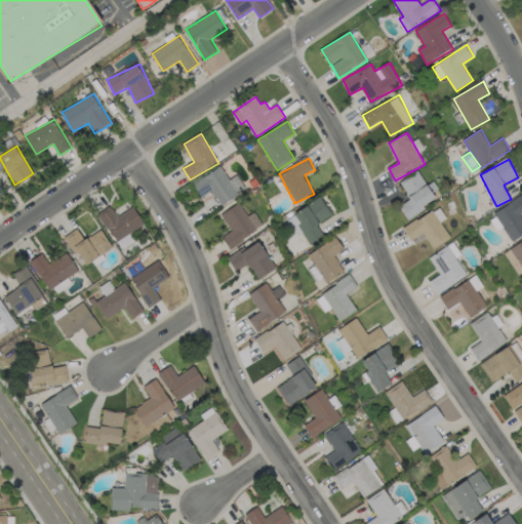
[(202,197),(213,191),(221,205),(247,190),(239,176),(231,182),(223,166),(194,184),(202,197)]
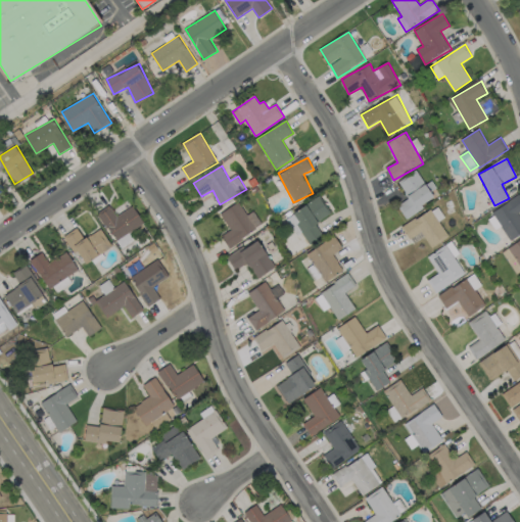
[(405,216),(436,197),(420,170),(399,182),(410,199),(398,205),(405,216)]
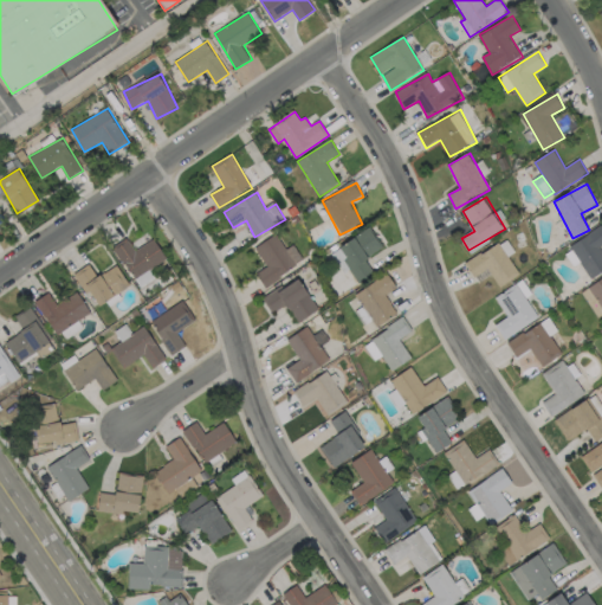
[(590,278),(601,271),(601,246),(601,227),(571,245),(590,278)]
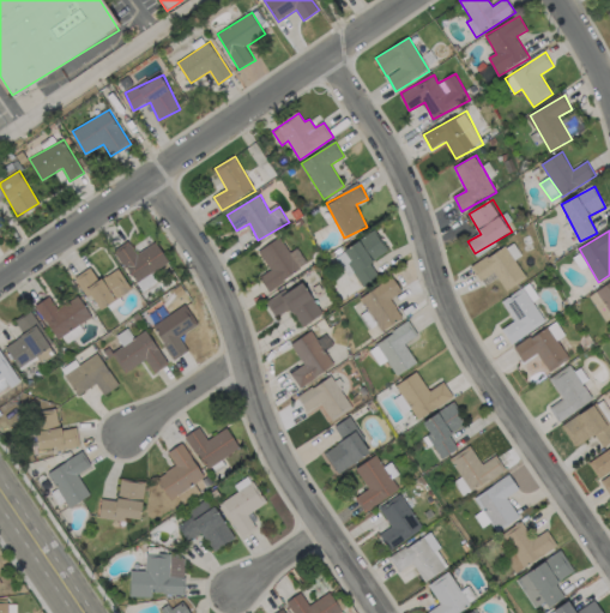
[(363,287),(380,277),(370,262),(390,252),(378,232),(336,254),(349,277),(356,274),(363,287)]
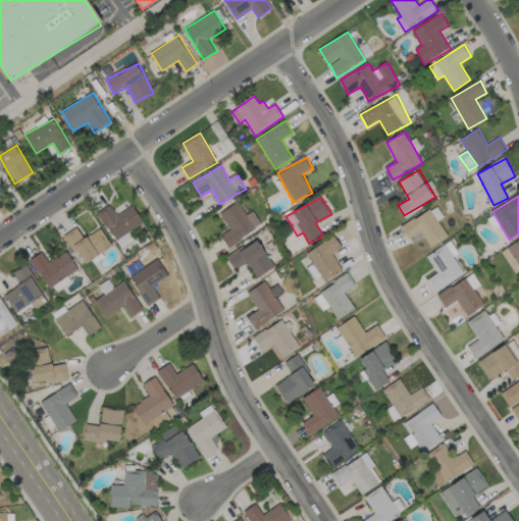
[(220,213),(230,230),(221,236),(228,247),(263,225),(254,211),(247,215),(239,202),(220,213)]
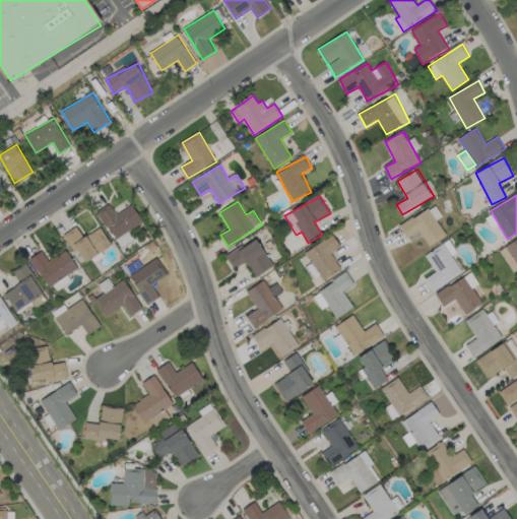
[(144,222),(134,205),(116,214),(111,204),(99,211),(114,240),(144,222)]
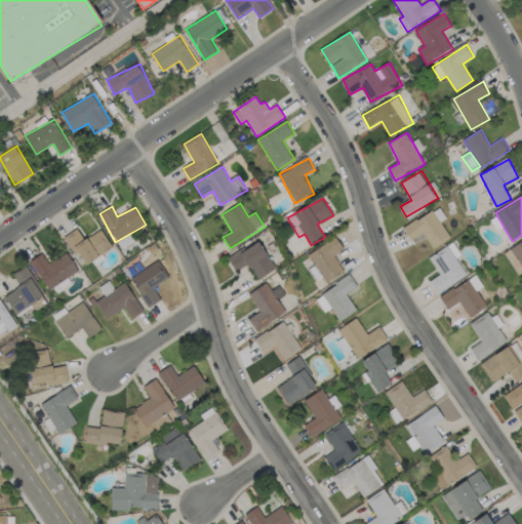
[(425,233),(433,248),(450,239),(434,210),(404,228),(411,240),(425,233)]
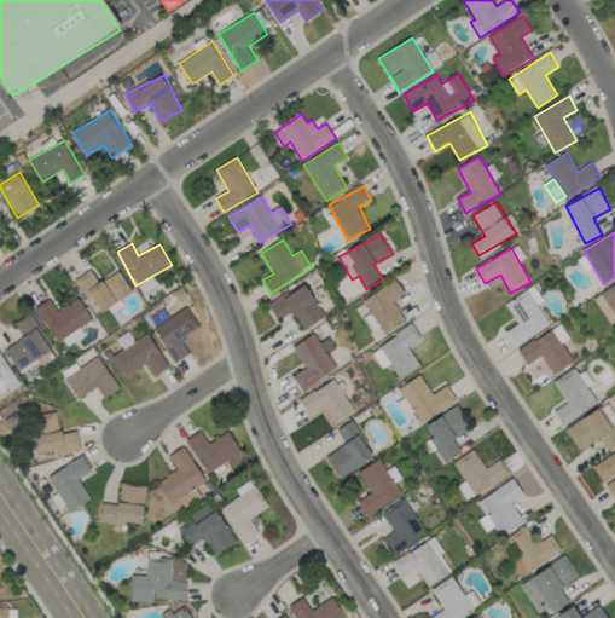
[(100,313),(134,292),(120,271),(100,283),(92,270),(77,279),(100,313)]
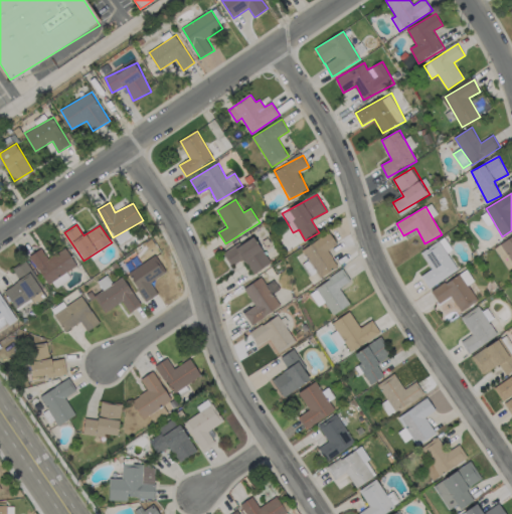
[(339,267),(329,251),(338,244),(330,232),(303,249),(321,278),(339,267)]
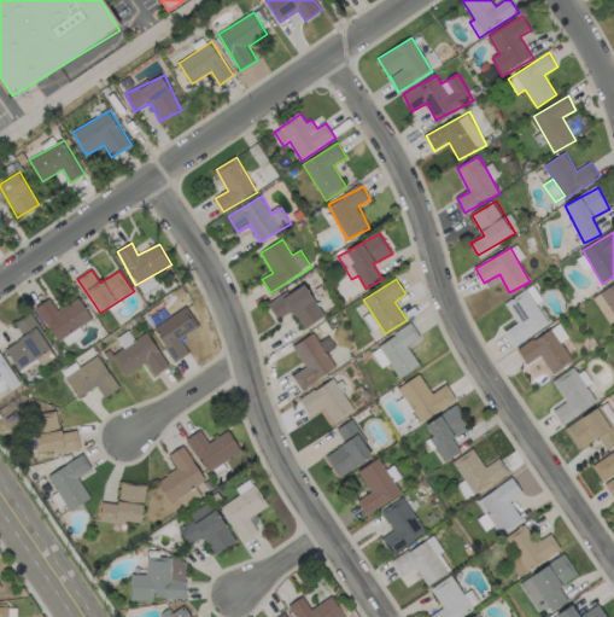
[(304,329),(326,316),(305,283),(270,303),(280,319),(294,310),(304,329)]
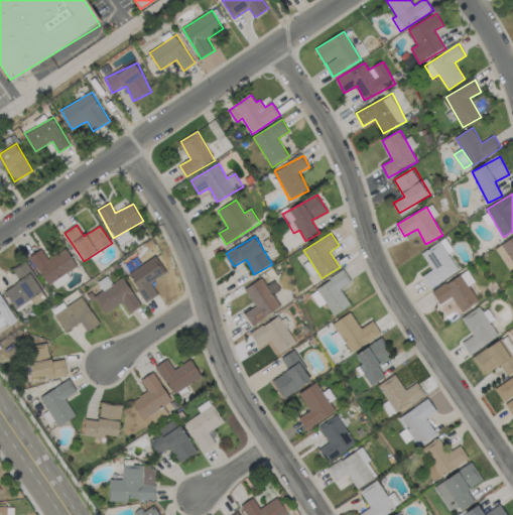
[(512,237),(496,248),(510,270),(512,268),(512,237)]
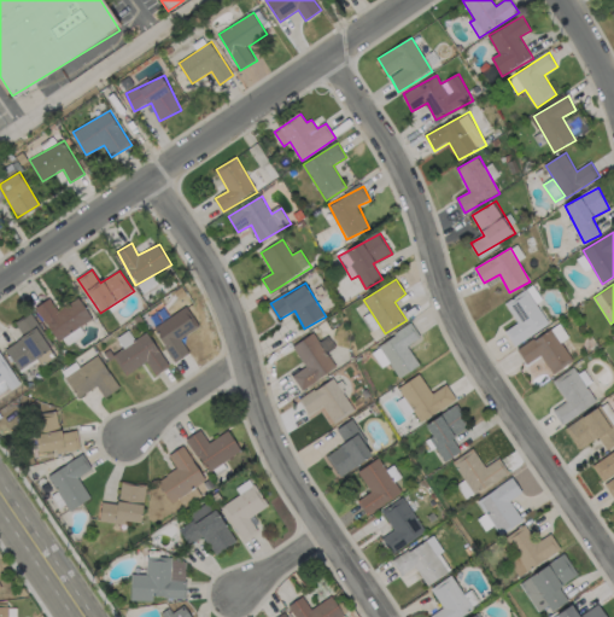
[(507,303),(519,324),(506,332),(516,347),(551,324),(538,304),(543,300),(533,285),(507,303)]
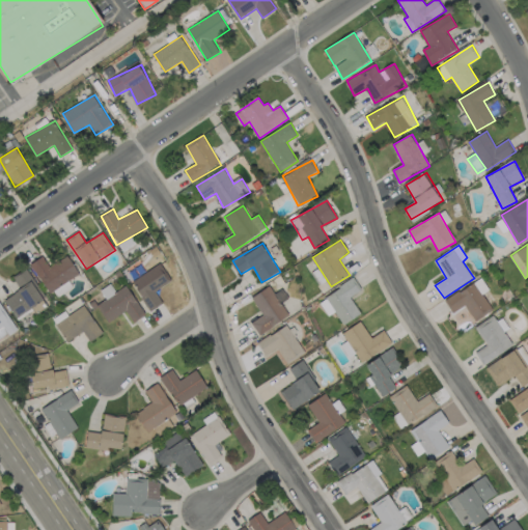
[(81,276),(70,255),(50,267),(45,257),(33,263),(49,293),(81,276)]
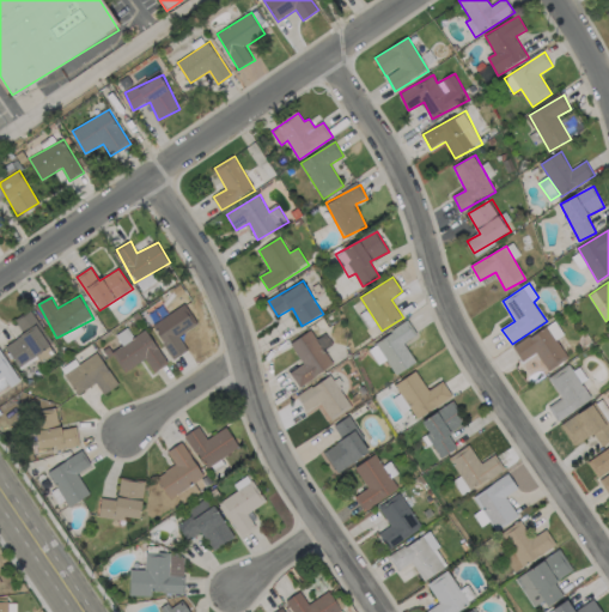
[(176,359),(189,350),(181,337),(200,325),(186,304),(153,326),(176,359)]
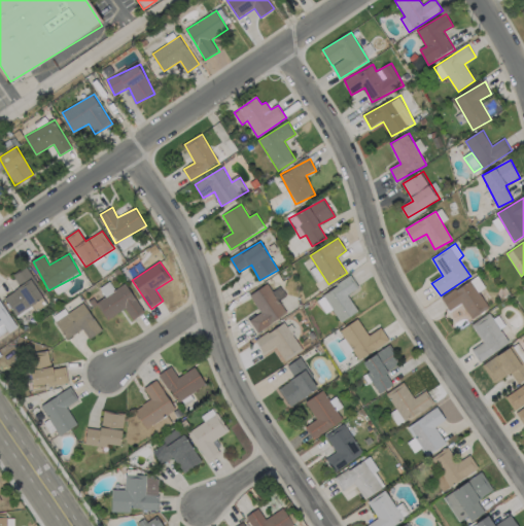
[(7,295),(15,314),(45,300),(30,267),(14,274),(21,289),(7,295)]
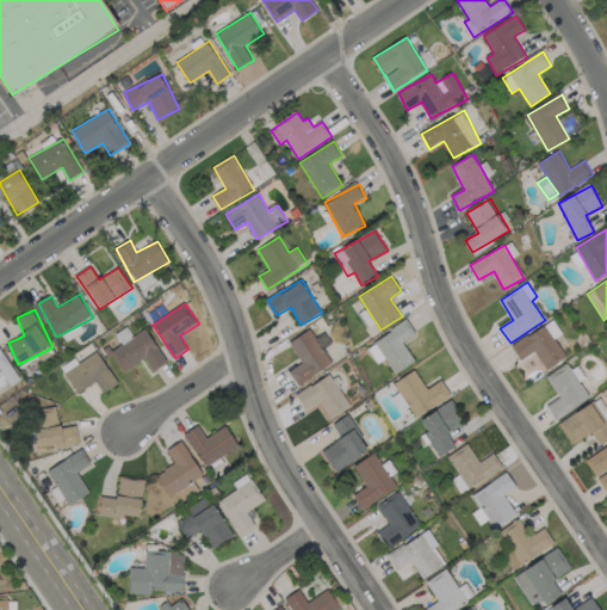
[(537,352),(546,369),(568,357),(557,338),(563,334),(555,320),(513,345),(521,361),(537,352)]
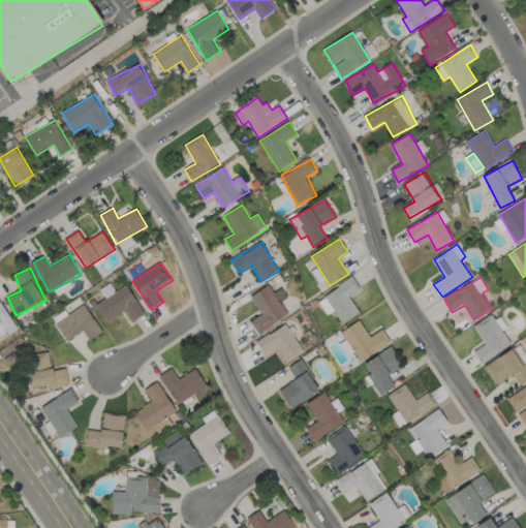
[(335,311),(343,323),(361,313),(349,296),(361,289),(353,278),(318,300),(328,314),(335,311)]
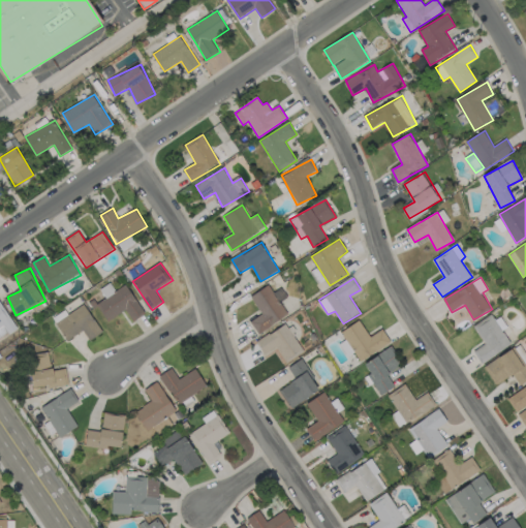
[(109,321),(126,310),(133,321),(146,314),(127,285),(97,304),(109,321)]
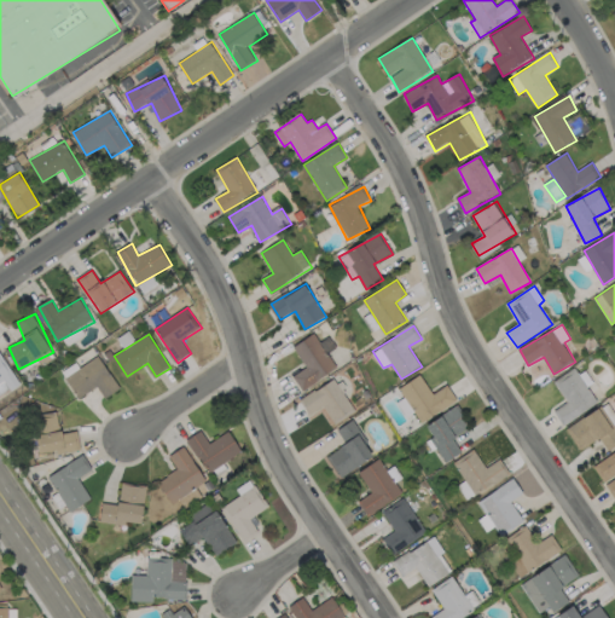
[(295,346),(307,368),(294,376),(303,391),(338,369),(329,353),(337,348),(331,338),(321,342),(315,334),(295,346)]
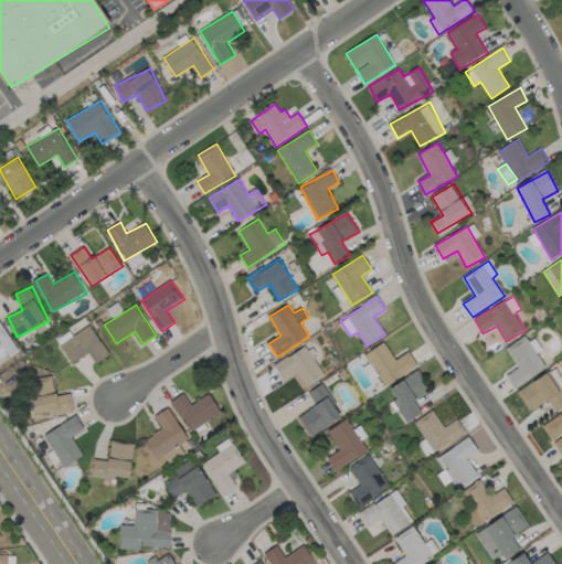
[(0,362),(19,351),(0,319),(0,362)]
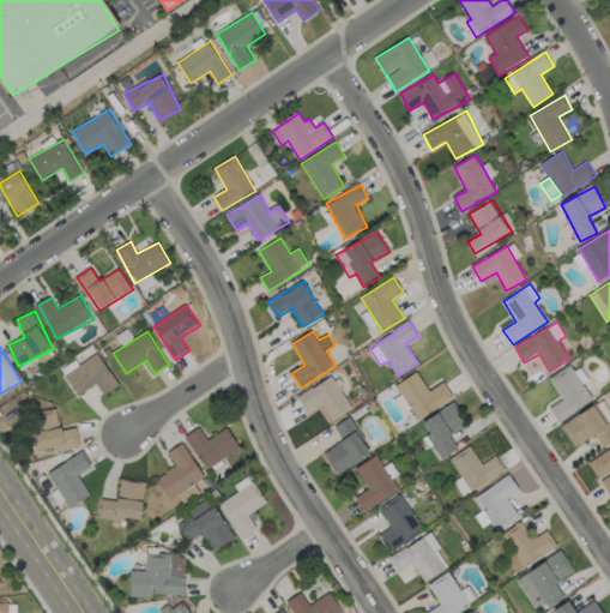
[(119,386),(100,354),(66,374),(78,396),(98,384),(106,395),(119,386)]
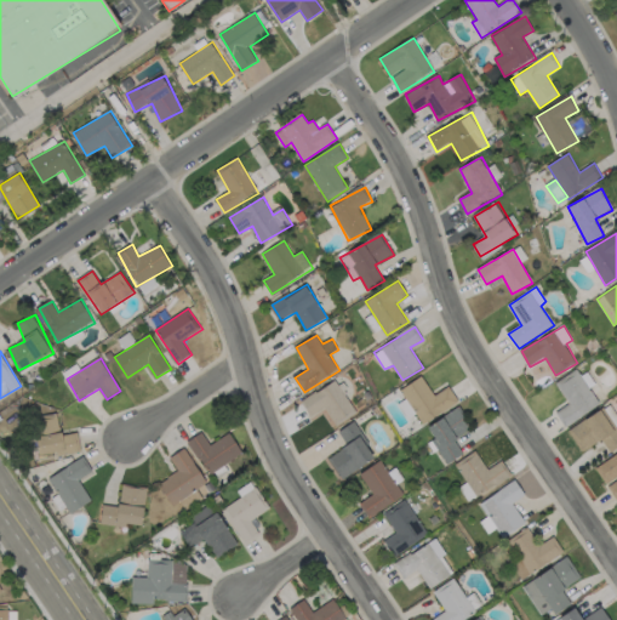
[(570,404),(556,413),(565,427),(601,405),(578,369),(556,382),(570,404)]
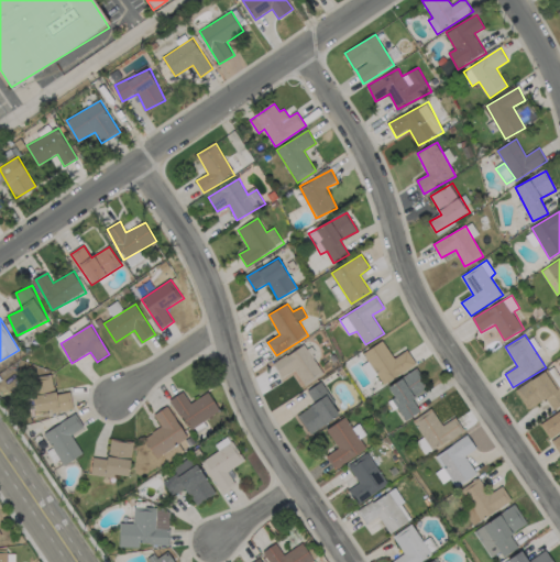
[(384,385),(417,365),(408,351),(395,359),(384,341),(364,353),(384,385)]
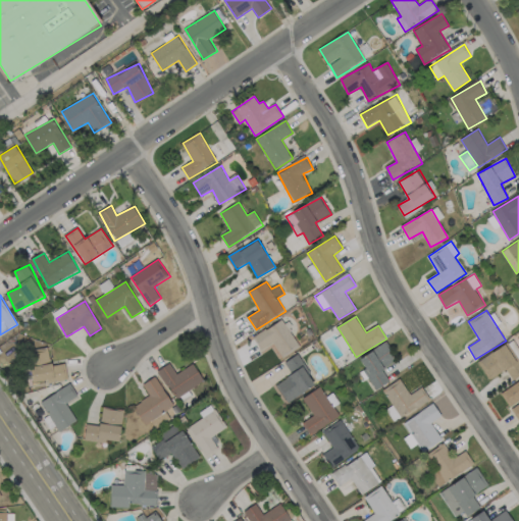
[(283,358),(302,346),(284,318),(254,337),(261,350),(273,343),(283,358)]
